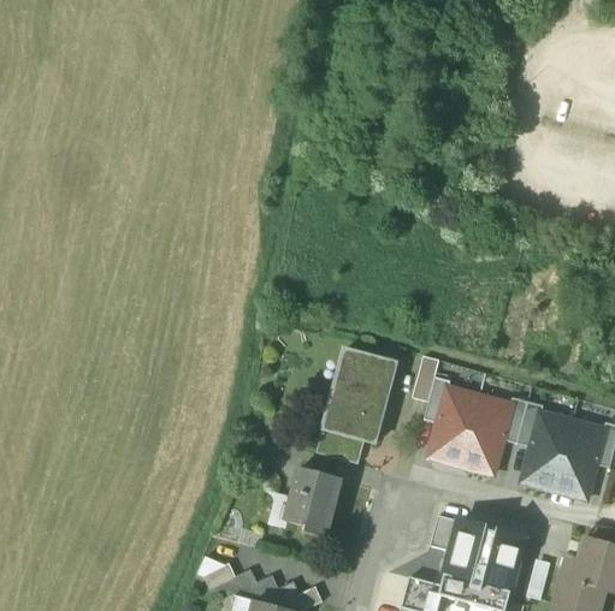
[(398,362),(346,348),(336,380),(350,385),(339,425),(337,432),(366,439),(377,443),(398,362)]
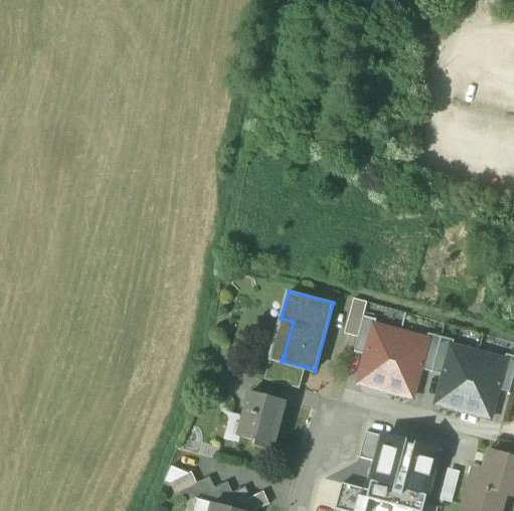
[(347,331),(360,334),(365,315),(368,302),(356,299),(347,331)]
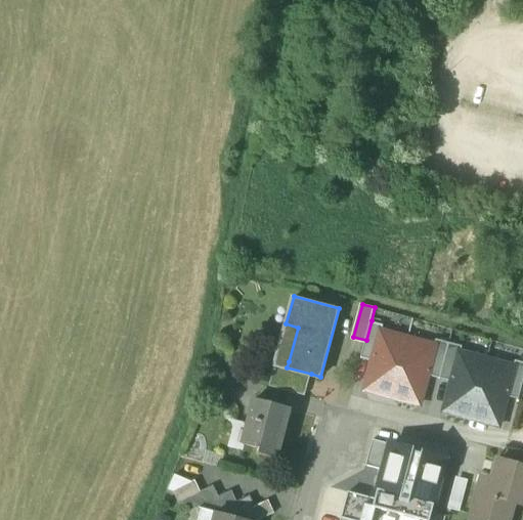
[(362,356),(375,359),(382,330),(384,323),(372,320),(366,340),(362,356)]
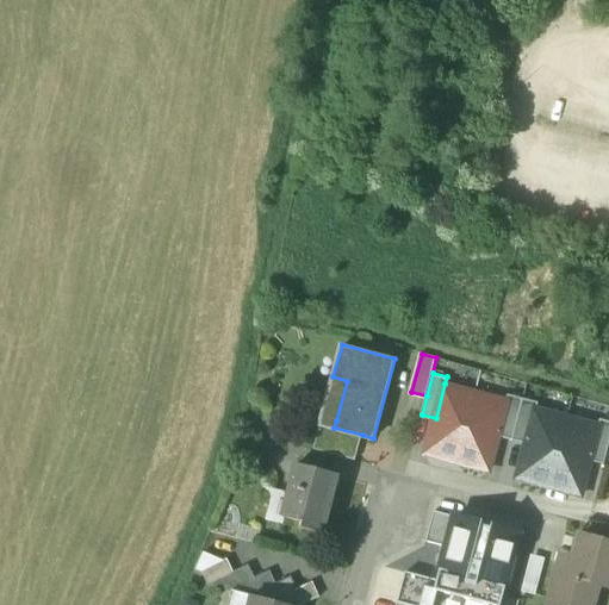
[(427,451),(457,460),(476,392),(445,384),(436,418),(427,451)]
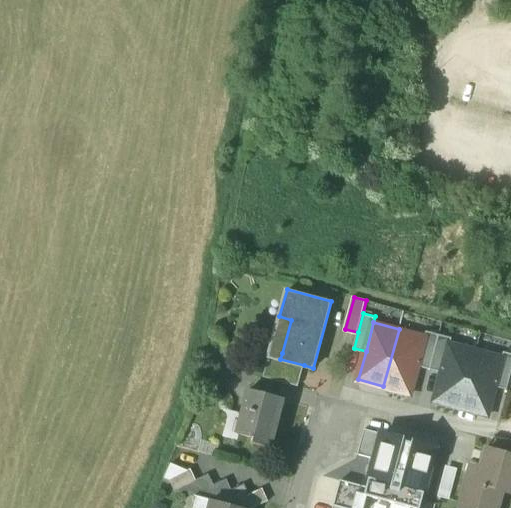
[(425,336),(399,329),(383,386),(410,392),(418,364),(425,336)]
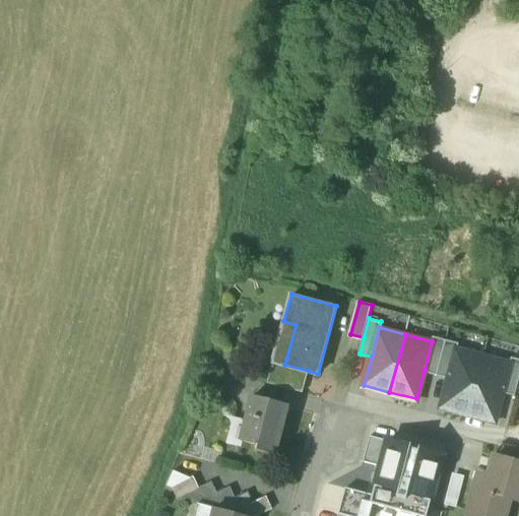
[(432,341),(425,370),(437,374),(446,338),(434,335),(432,341)]
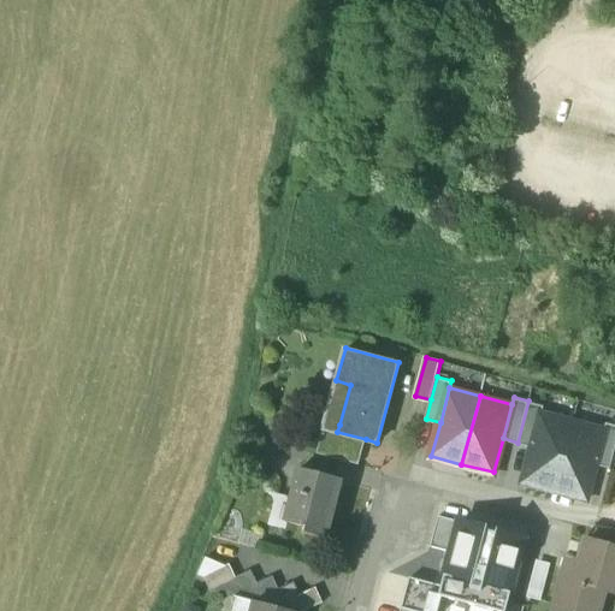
[(542,404),(528,401),(518,443),(531,446),(540,411),(542,404)]
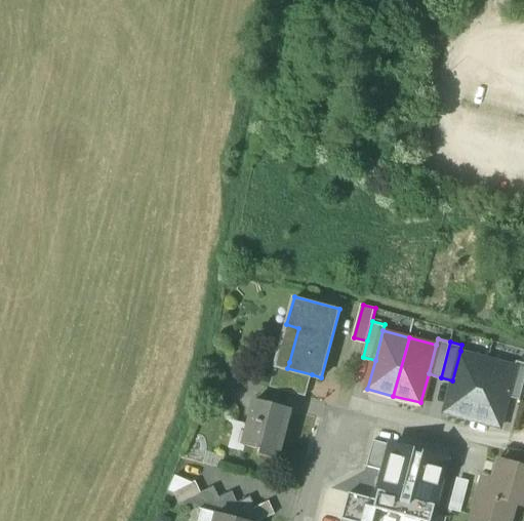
[(444,409),(472,416),(488,358),(460,351),(452,381),(444,409)]
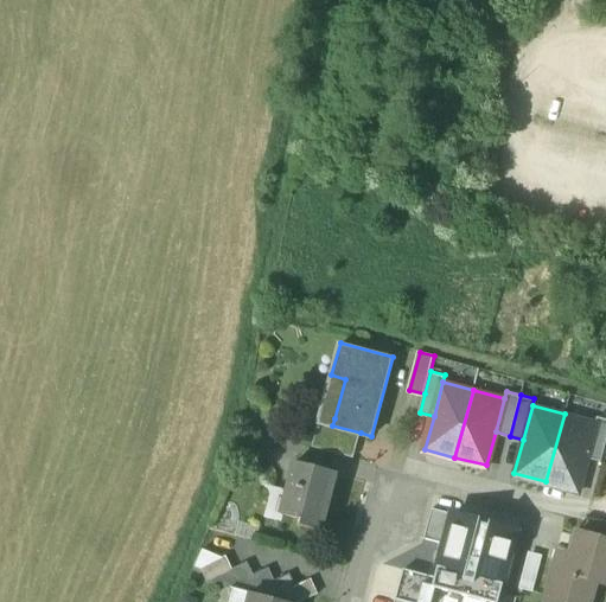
[(595,423),(565,414),(546,481),(578,491),(587,455),(595,423)]
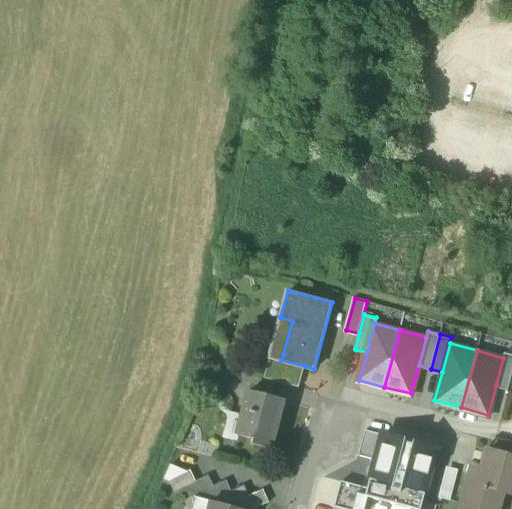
[(283,354),(272,351),(265,376),(300,385),(305,366),(281,360),(283,354)]
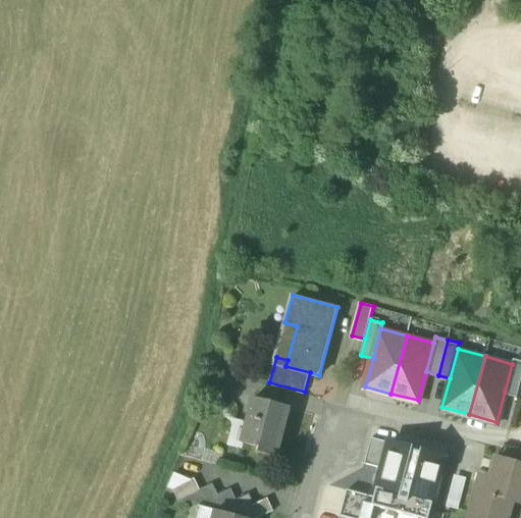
[(512,364),(505,392),(517,395),(520,381),(520,359),(514,358),(512,364)]
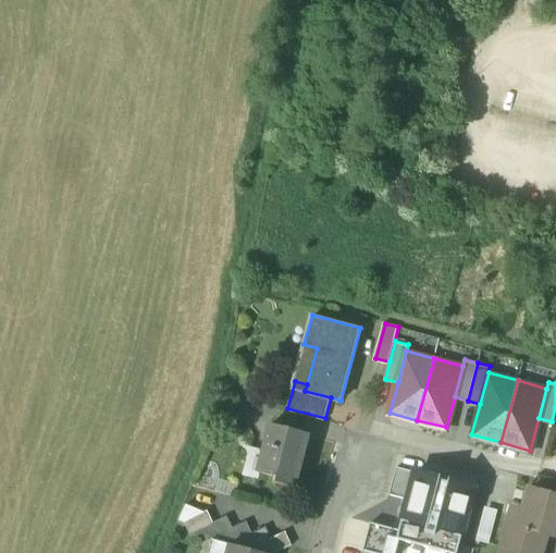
[(309,433),(273,424),(267,447),(261,468),(262,468),(279,472),(276,479),(296,483),(309,433)]
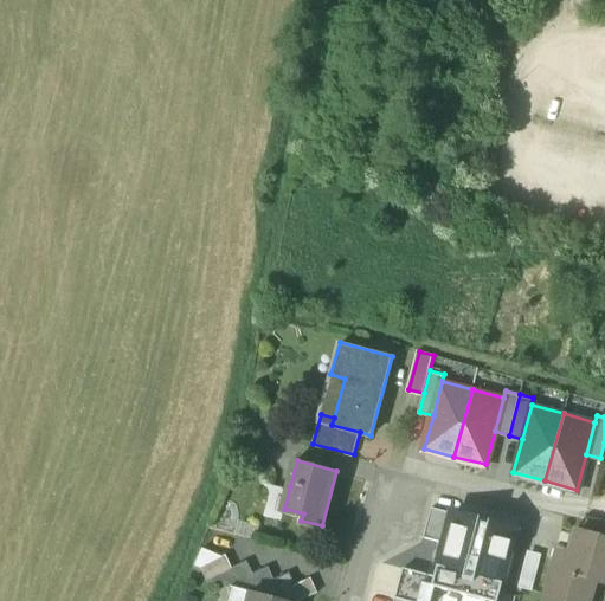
[(275,483),(266,512),(283,517),(285,509),(284,509),(290,486),(275,483)]
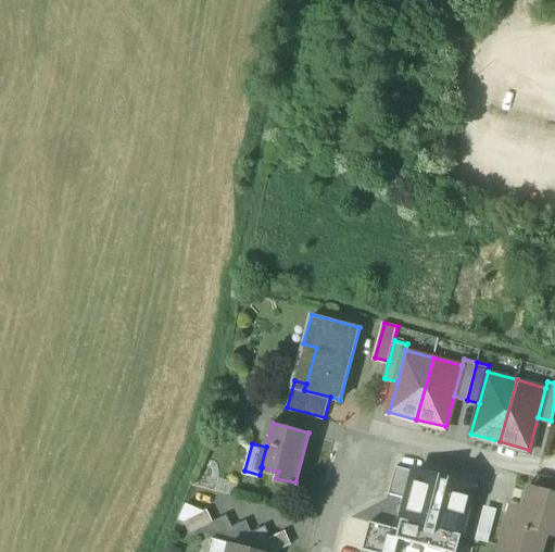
[(389,491),(407,497),(415,469),(396,465),(389,491)]
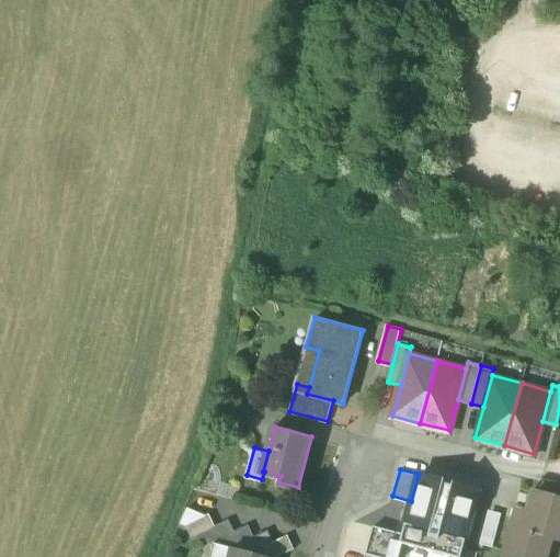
[(459,556),(463,549),(479,488),(419,473),(419,474),(411,501),(402,533),(400,543),(403,544),(449,556),(453,556),(459,556)]
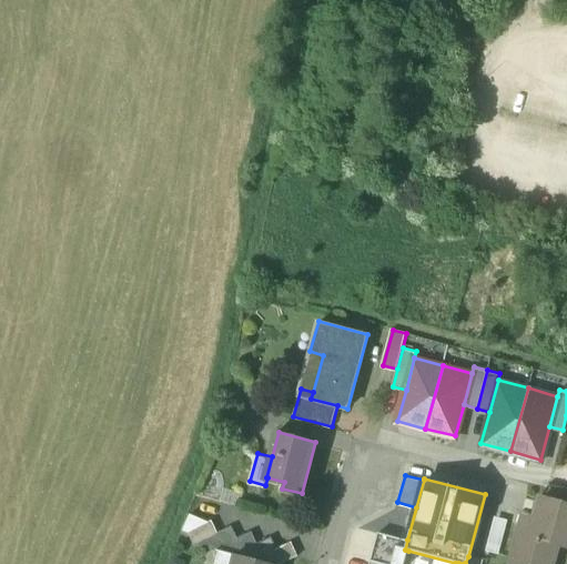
[(534,523),(523,520),(510,563),(553,563),(559,541),(566,543),(566,502),(542,495),(534,523)]
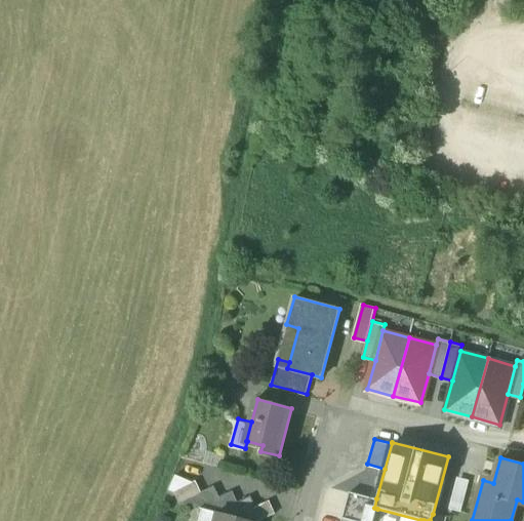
[(192,480),(175,473),(168,488),(174,491),(174,490),(173,489),(192,480)]
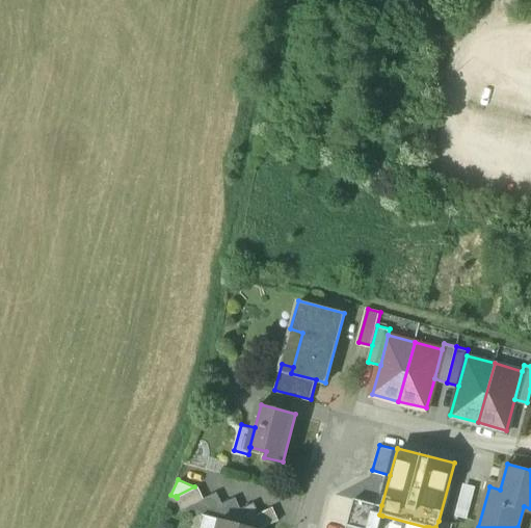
[(194,486),(176,496),(177,497),(177,498),(182,508),(204,498),(204,497),(198,485),(194,486)]
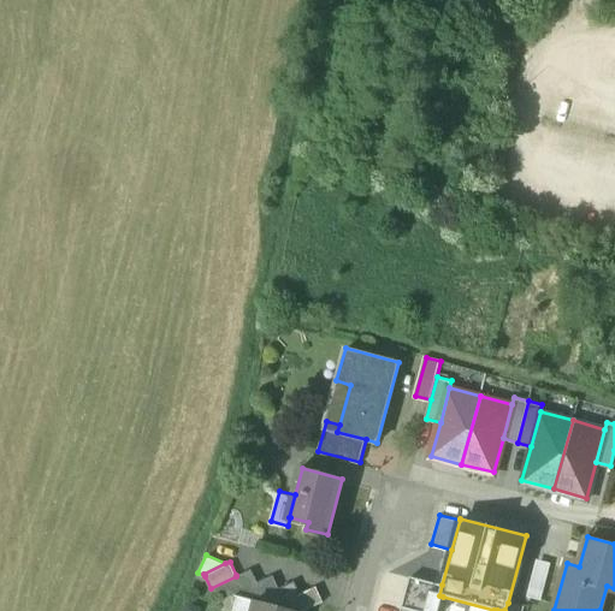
[(252,568),(236,575),(236,576),(211,588),(231,594),(258,581),(258,580),(252,568)]
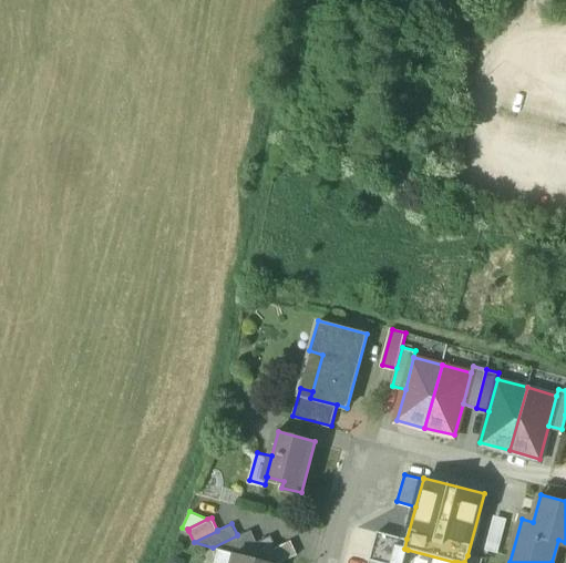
[(251,529),(237,534),(237,535),(213,548),(216,549),(216,548),(224,550),(235,552),(257,541),(257,540),(251,529)]
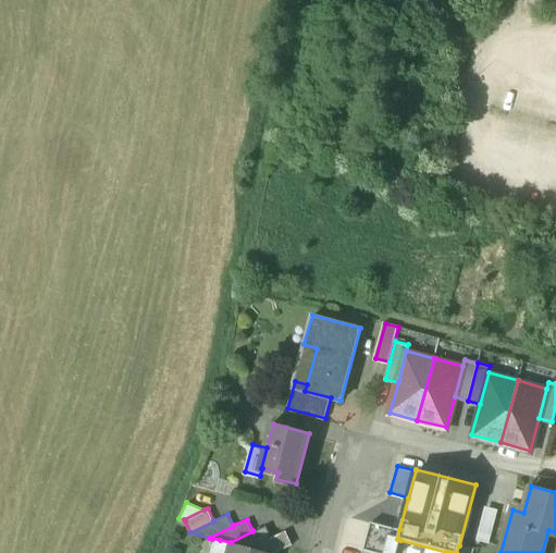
[(399,529),(371,521),(361,552),(396,552),(400,540),(397,539),(399,529)]
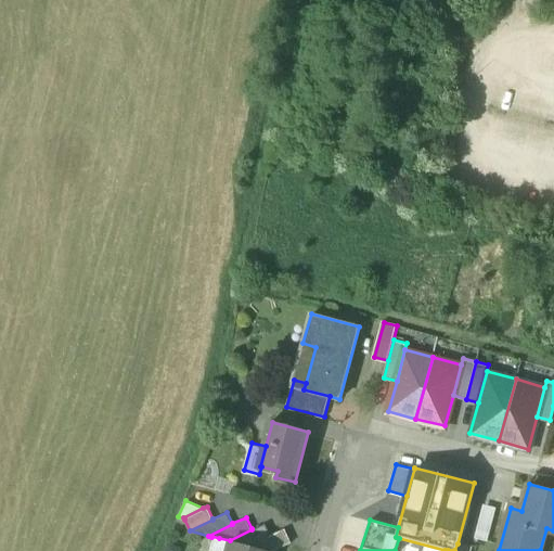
[(265,522),(252,528),(252,529),(230,540),(248,546),(271,535),(271,534),(265,522)]
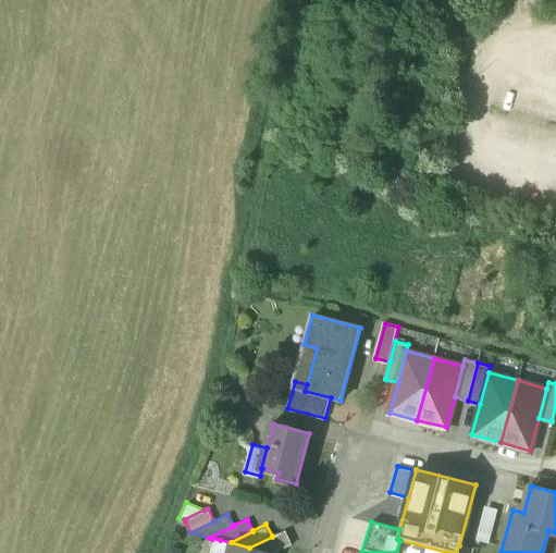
[(285,529),(272,536),(272,537),(249,548),(269,552),(271,552),(292,543),(285,529)]
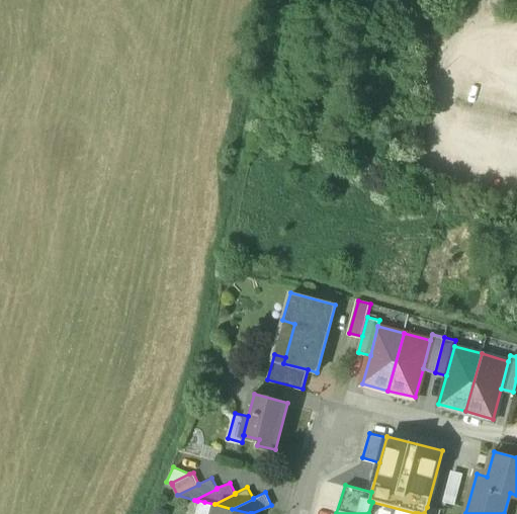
[(214,504),(204,502),(200,513),(250,513),(232,509),(214,504)]
